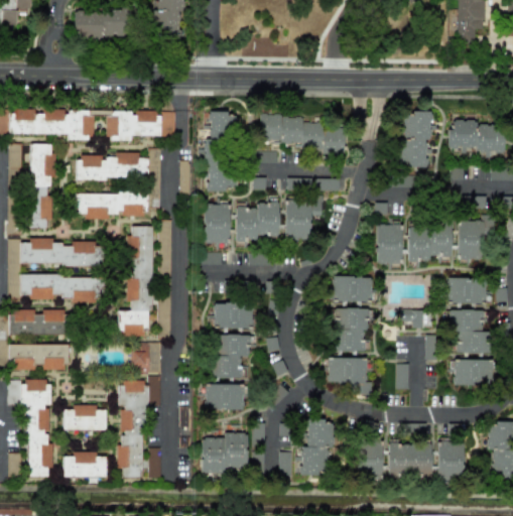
[(0,24),(17,25),(17,9),(30,9),(30,0),(1,0),(1,1),(0,1),(0,24)]
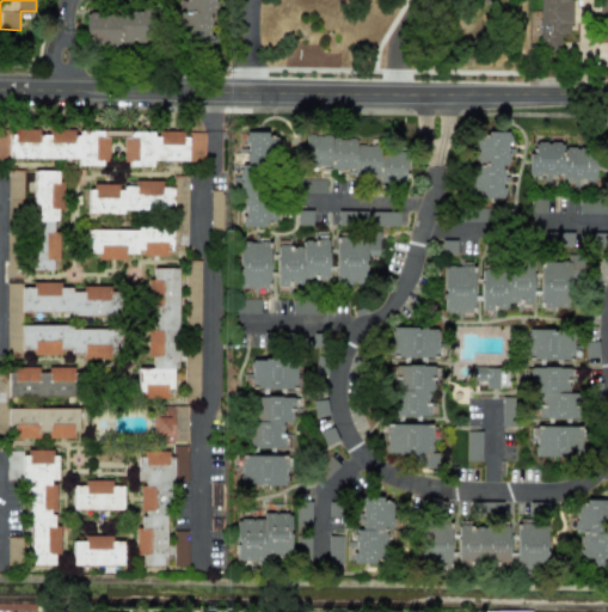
[(183,0),(184,48),(214,48),(214,12),(219,12),(217,0),(183,0)]
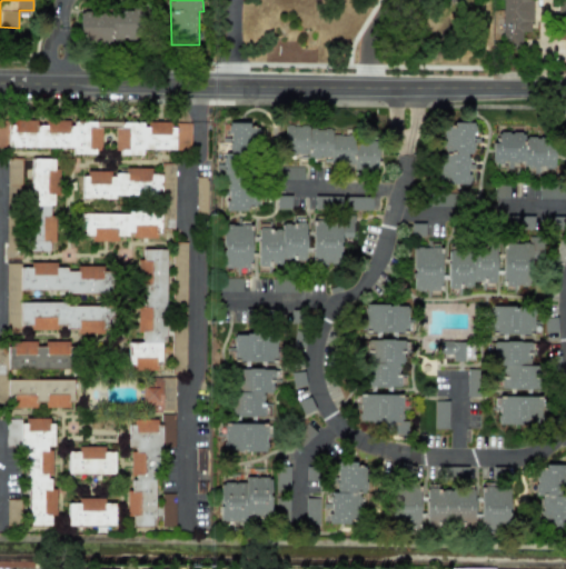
[(505,0),(504,49),(524,49),(525,31),(535,32),(535,0),(505,0)]
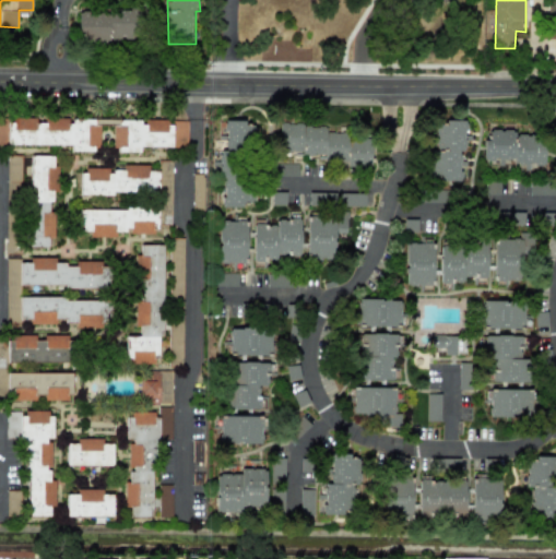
[(141,11),(81,11),(81,39),(141,40),(141,11)]
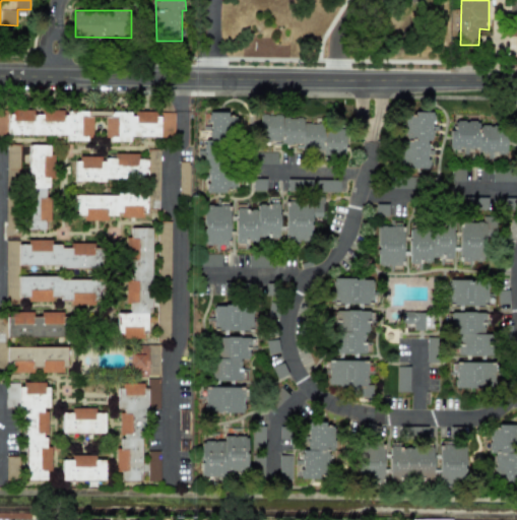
[(9,135),(69,136),(68,141),(93,142),(94,117),(108,117),(107,141),(132,141),(133,135),(177,136),(177,113),(160,112),(135,111),(135,112),(67,110),(67,111),(36,110),(10,109),(9,135)]
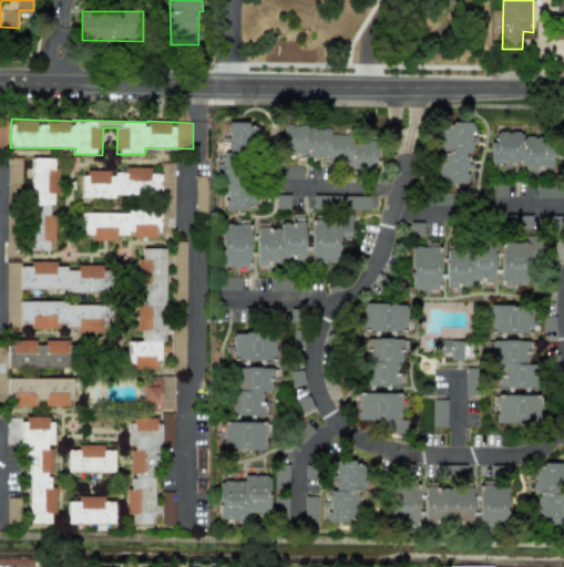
[(469,184),(470,152),(473,152),(474,122),(453,122),(453,126),(440,125),(439,183),(469,184)]
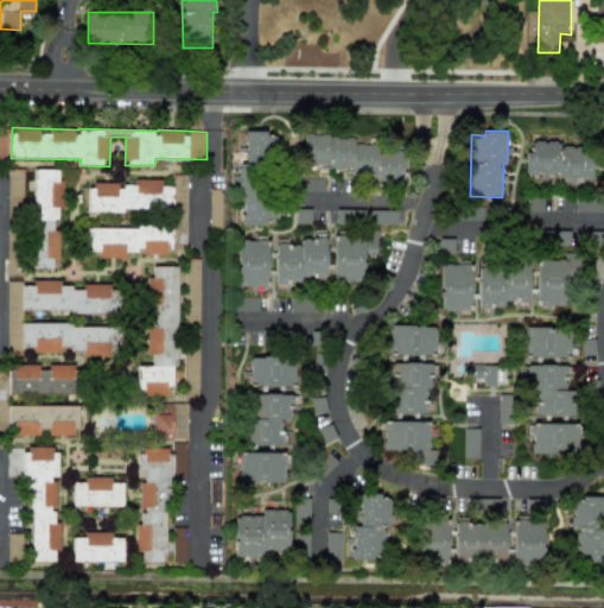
[(278,133),(247,132),(247,150),(248,151),(247,162),(277,164),(278,133)]
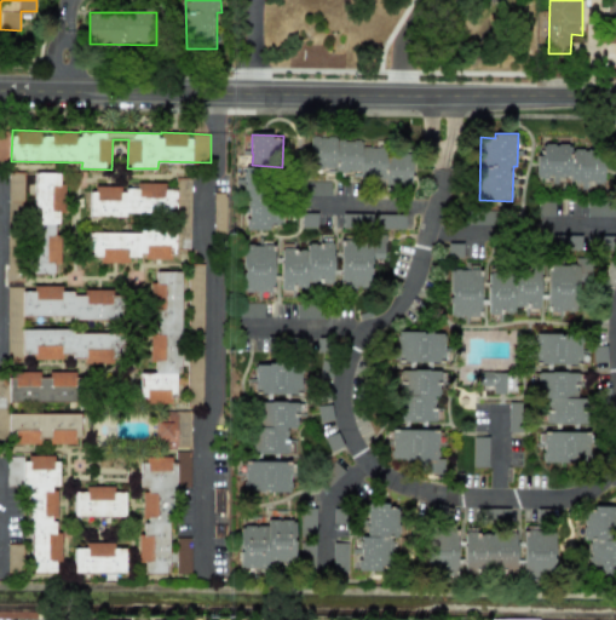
[(414,179),(415,150),(363,149),(363,139),(312,137),(311,176),(414,179)]
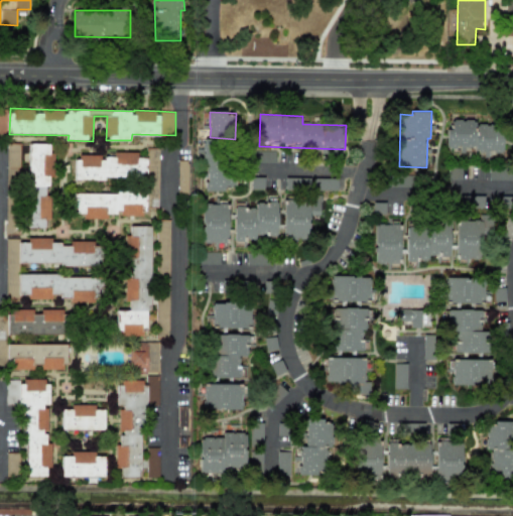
[(504,123),(454,122),(454,129),(449,129),(447,150),(466,150),(466,147),(482,147),(482,157),(491,157),(491,152),(504,152),(504,123)]
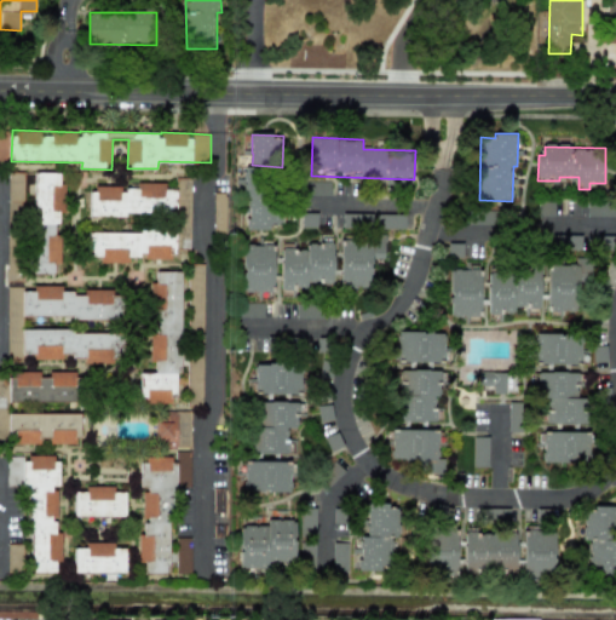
[(249,231),(271,230),(271,224),(277,224),(276,167),(246,168),(246,182),(243,182),(246,213),(249,213),(249,231)]
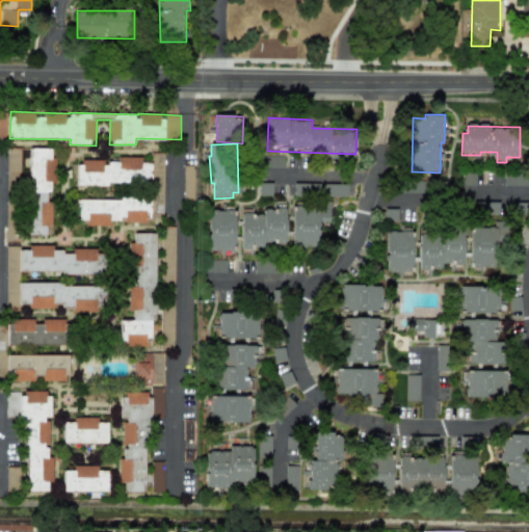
[(22,148),(9,148),(10,188),(23,188),(22,148)]
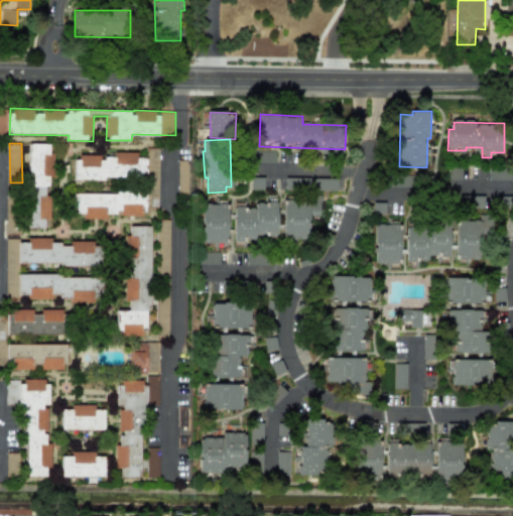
[(51,144),(29,144),(28,229),(47,229),(47,220),(50,220),(50,177),(55,177),(56,153),(51,153),(51,144)]
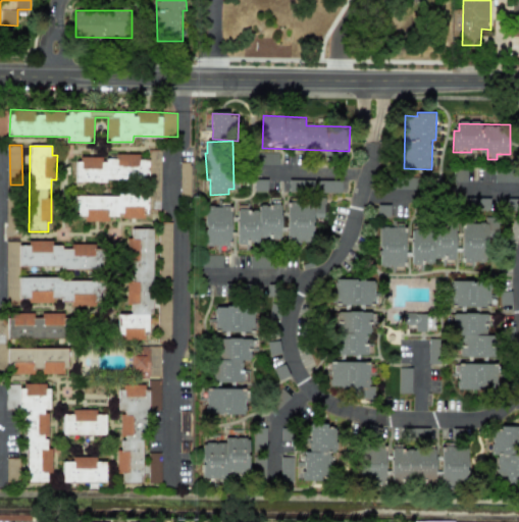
[(79,183),(151,180),(152,194),(76,196),(78,216),(86,216),(87,221),(109,221),(109,218),(151,217),(151,211),(163,210),(162,150),(150,150),(150,159),(141,159),(141,153),(116,154),(116,159),(104,159),(104,156),(79,157),(79,183)]
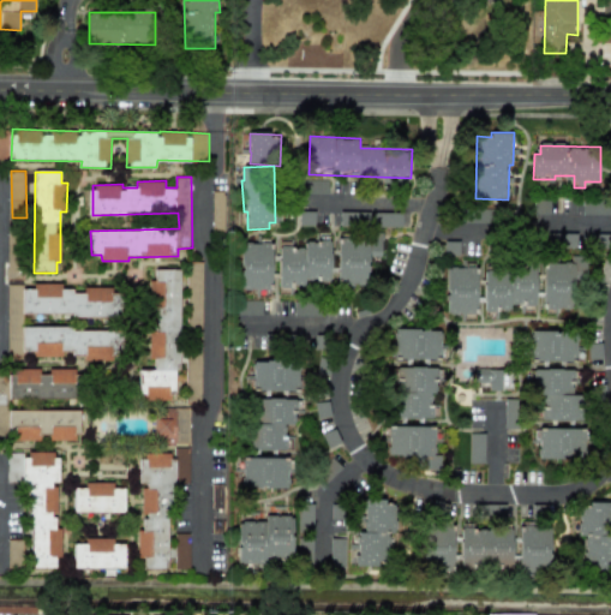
[(330,180),(304,180),(304,195),(330,195),(330,180)]
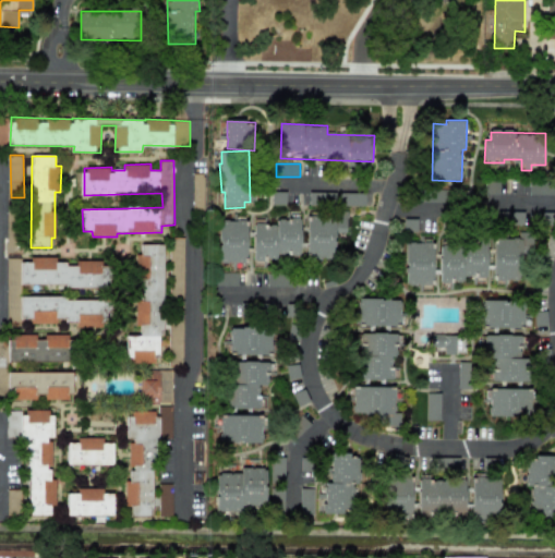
[(194,209),(205,210),(206,173),(195,173),(194,209)]
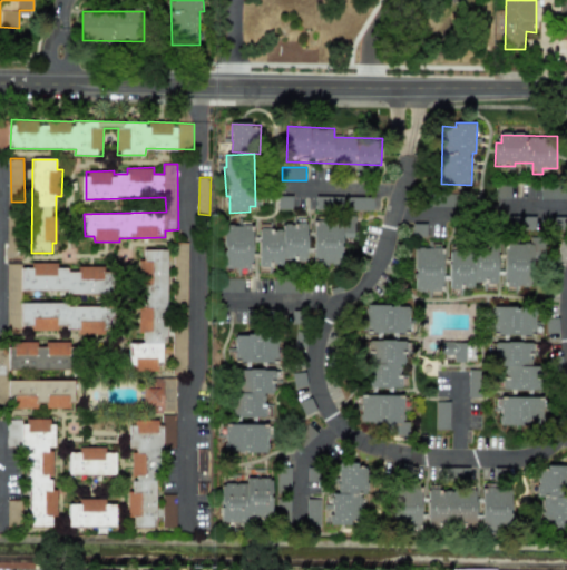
[(543,200),(566,199),(566,187),(543,188),(543,200)]
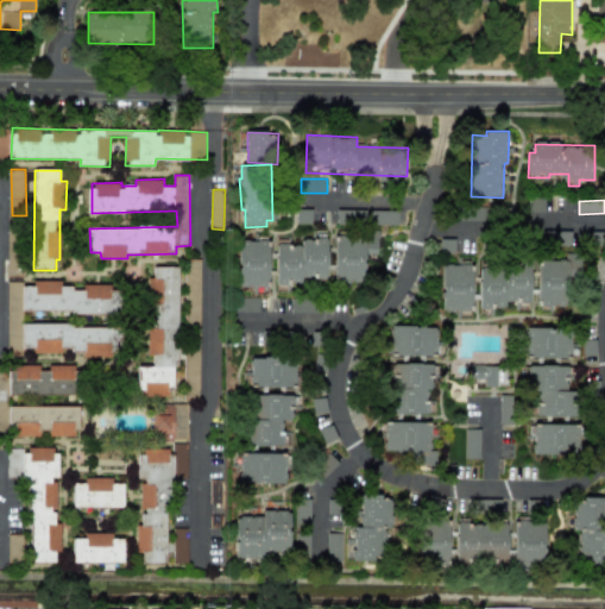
[(491,221),(490,207),(462,208),(464,221),(491,221)]
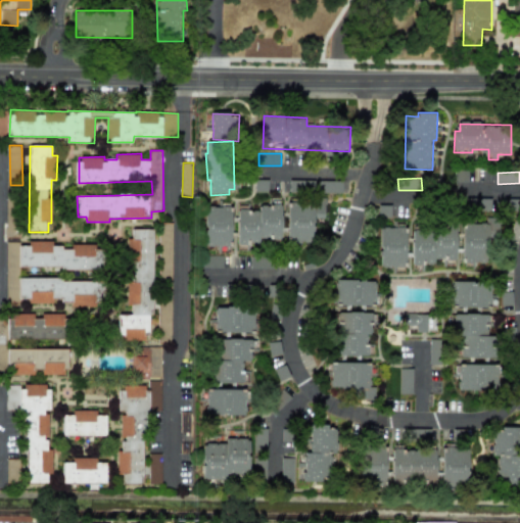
[(317,191),(317,181),(291,180),(291,191),(317,191)]
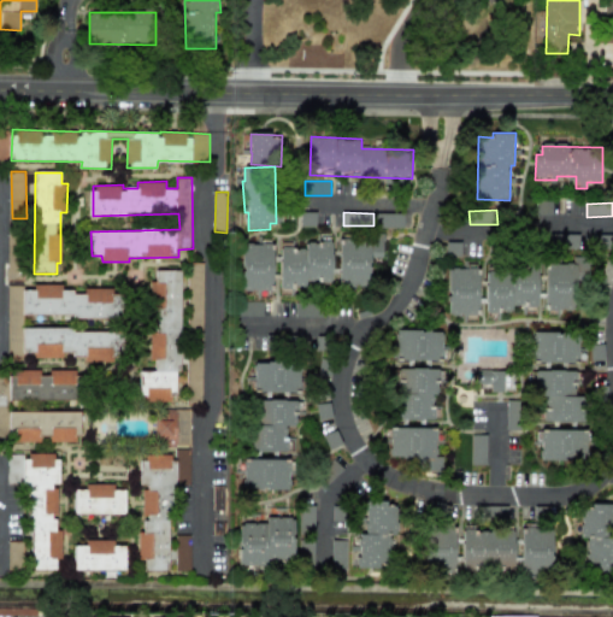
[(406,228),(406,215),(378,213),(378,228),(406,228)]
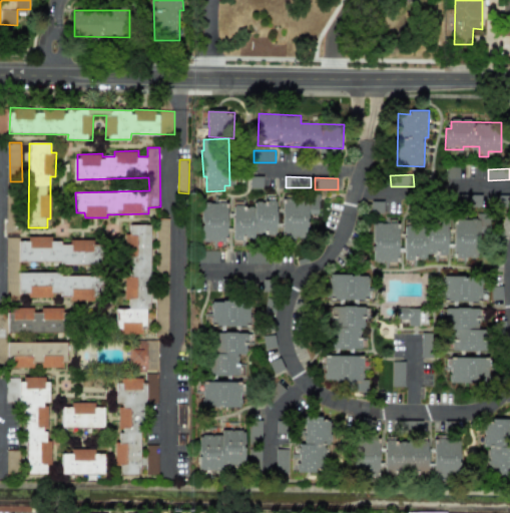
[(460,194),(459,205),(483,206),(484,195),(460,194)]
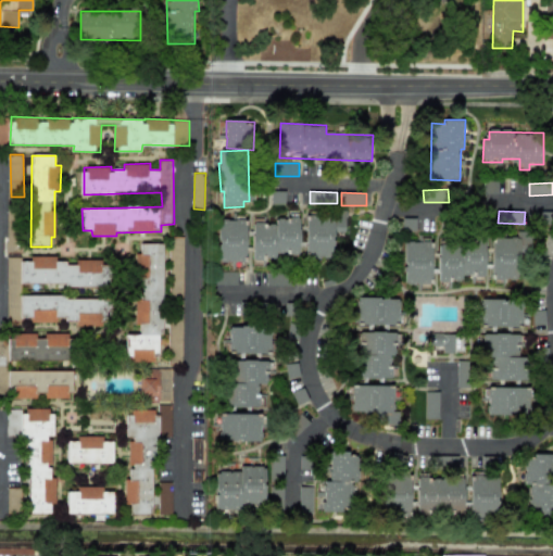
[(308,257),(335,257),(335,232),(347,232),(347,213),(308,213),(308,257)]
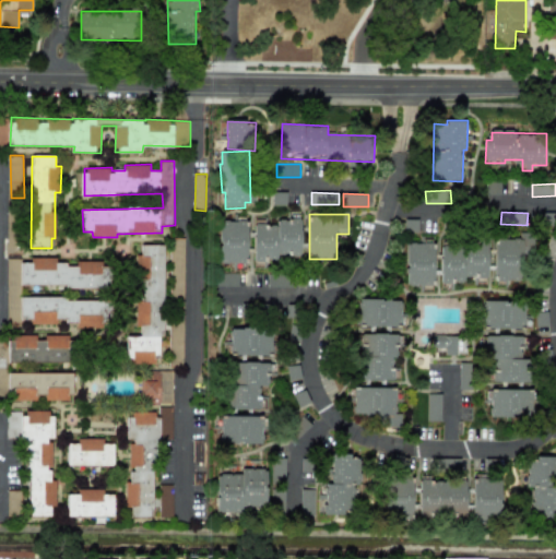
[(256,224),(255,260),(280,261),(280,256),(302,256),(303,218),(279,218),(279,225),(256,224)]
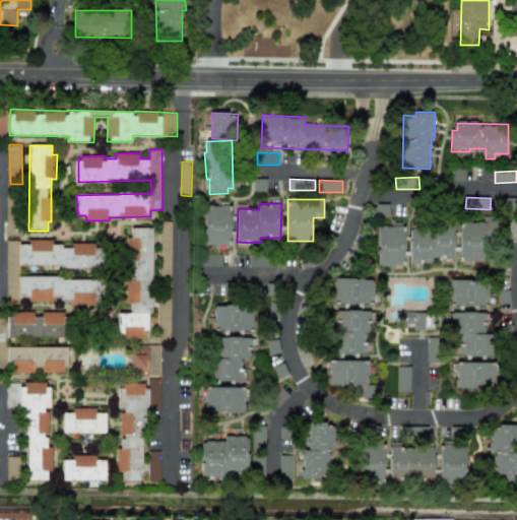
[(206,205),(205,245),(231,245),(232,205),(206,205)]
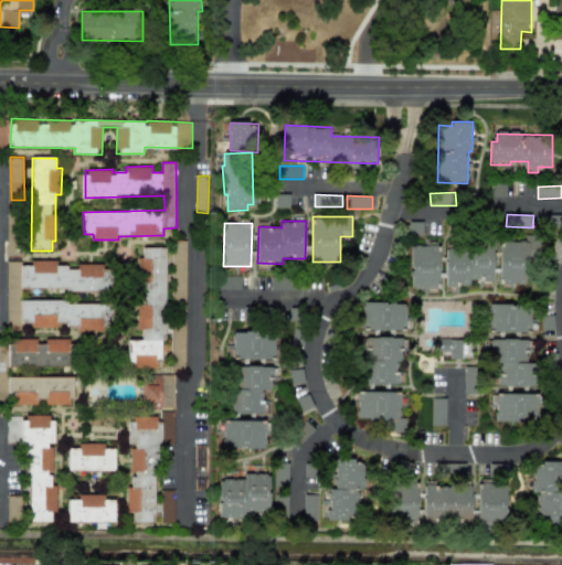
[(528,285),(529,257),(540,257),(540,241),(501,240),(500,284),(528,285)]
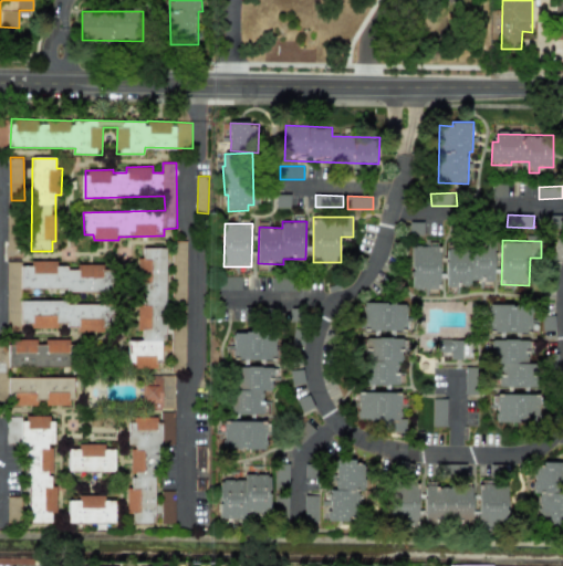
[(440,245),(413,247),(414,289),(441,289),(440,245)]
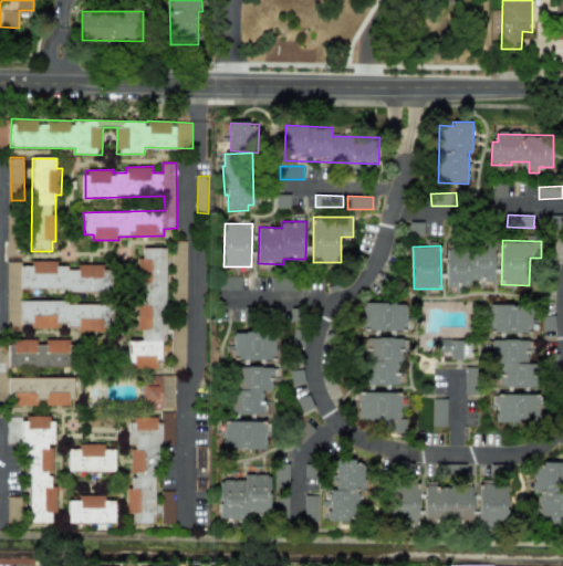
[(448,287),(471,286),(471,282),(496,281),(494,245),(447,248),(448,287)]
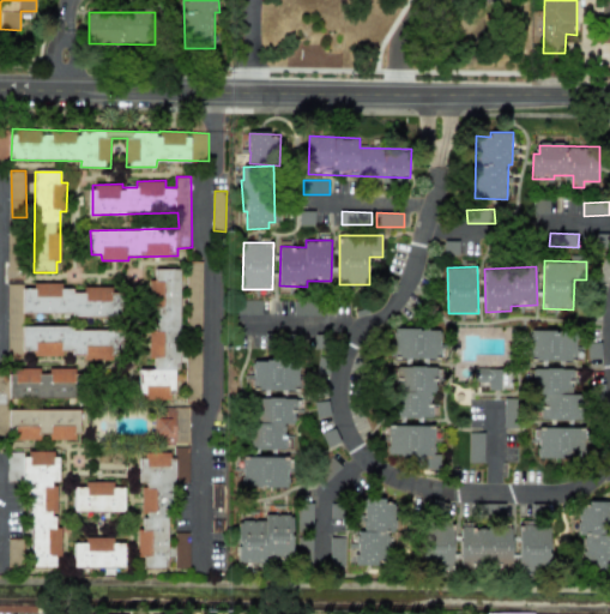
[(181,269),(157,269),(157,280),(152,280),(152,331),(151,369),(142,369),(140,399),(179,401),(181,269)]
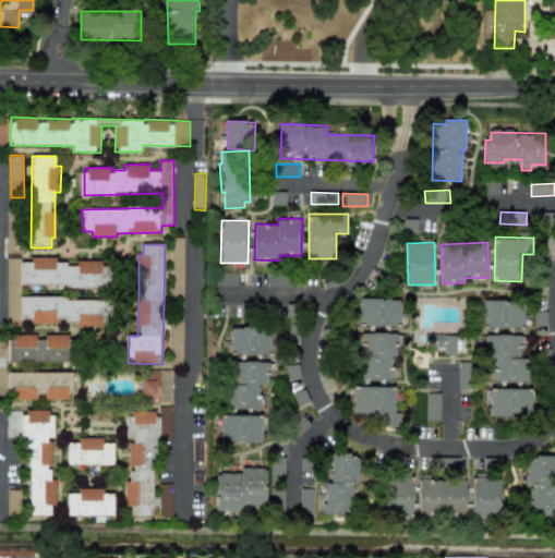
[(112,327),(113,300),(22,298),(22,286),(112,287),(112,263),(77,262),(77,264),(58,264),(58,259),(10,258),(9,322),(77,323),(77,327),(112,327)]
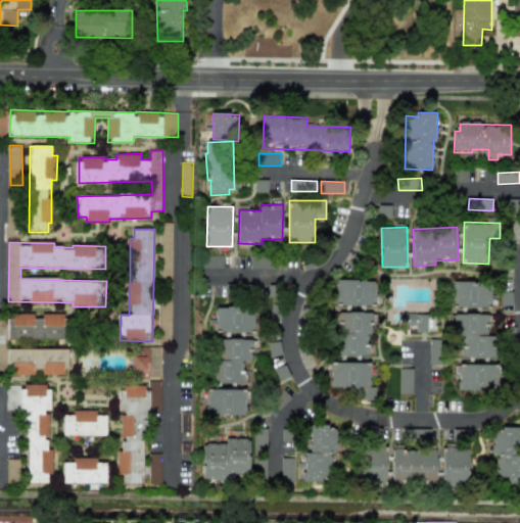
[(225,256),(204,256),(204,269),(224,269),(225,256)]
